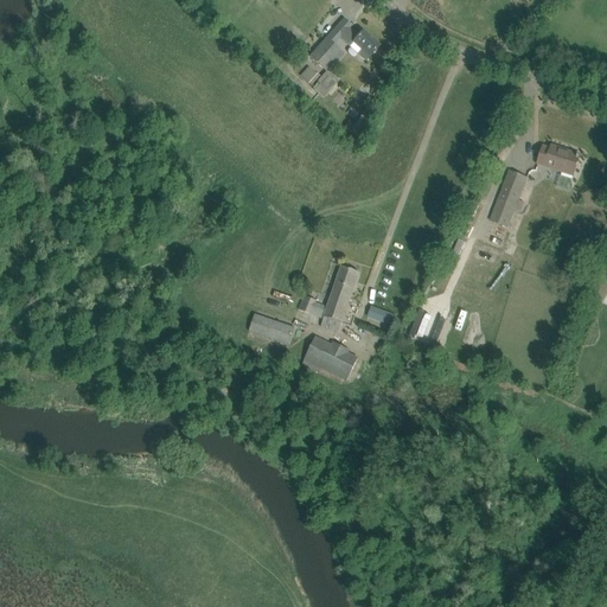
[(365,62),(370,57),(379,46),(364,31),(358,36),(352,30),(349,27),(339,38),(342,40),(350,46),(353,43),(360,50),(357,53),(365,62)]
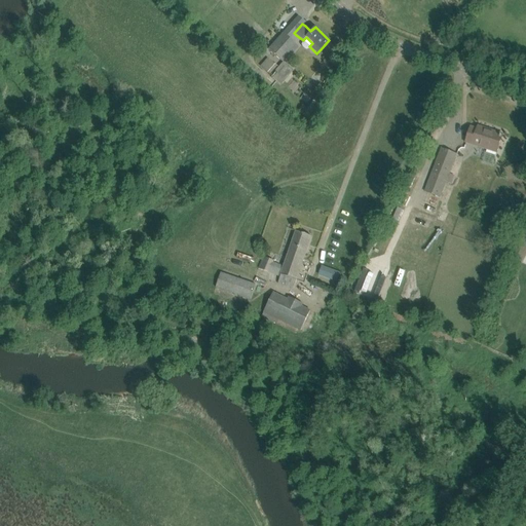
[(282,61),(296,45),(291,41),(283,33),(268,49),(282,61)]
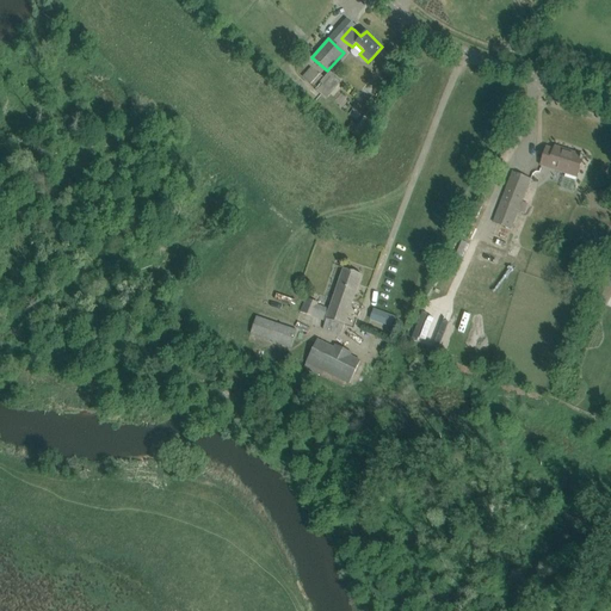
[(308,82),(313,87),(322,78),(316,72),(308,82)]
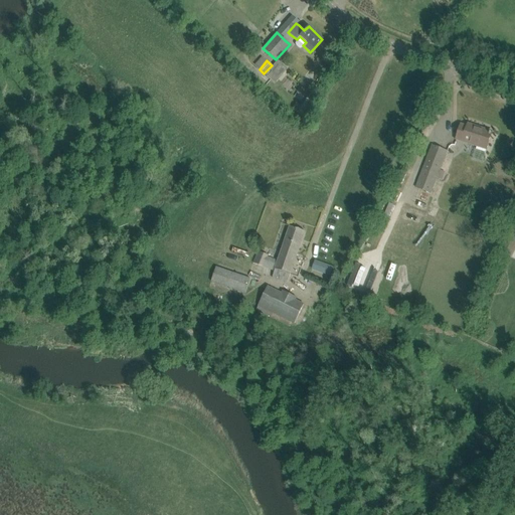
[(279,60),(265,75),(274,83),(288,68),(279,60)]
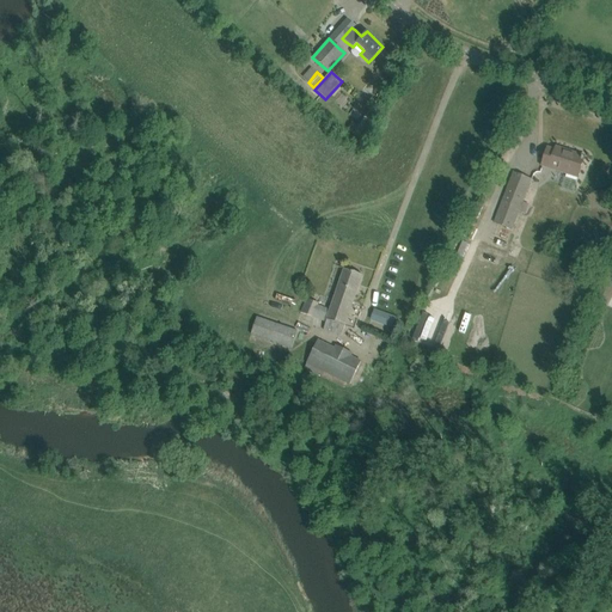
[(359,138),(371,118),(365,115),(357,126),(352,122),(347,129),(353,133),(353,134),(359,138)]
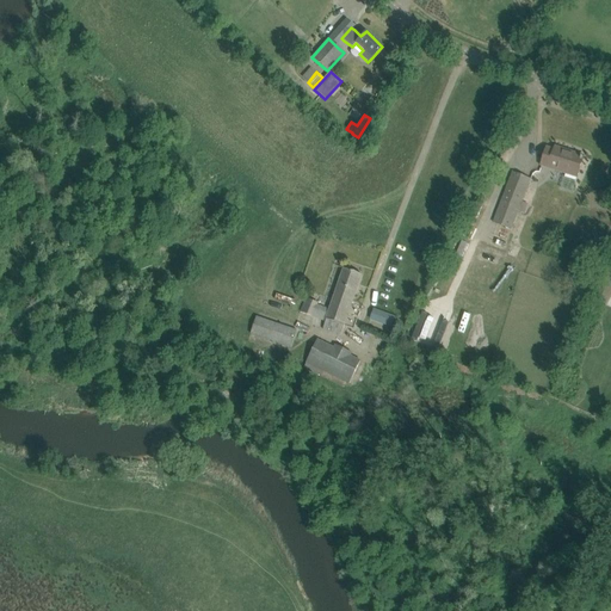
[(544,150),(537,172),(544,176),(547,168),(557,172),(557,173),(567,177),(568,173),(576,177),(574,185),(584,187),(592,162),(582,160),(584,159),(565,152),(562,158),(544,150)]
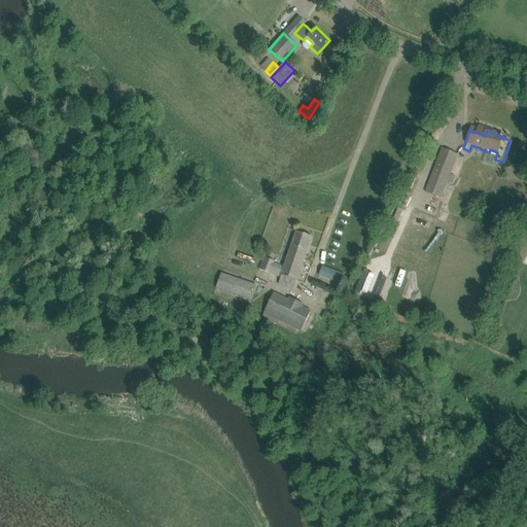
[(444,149),(423,201),(438,207),(459,155),(444,149)]
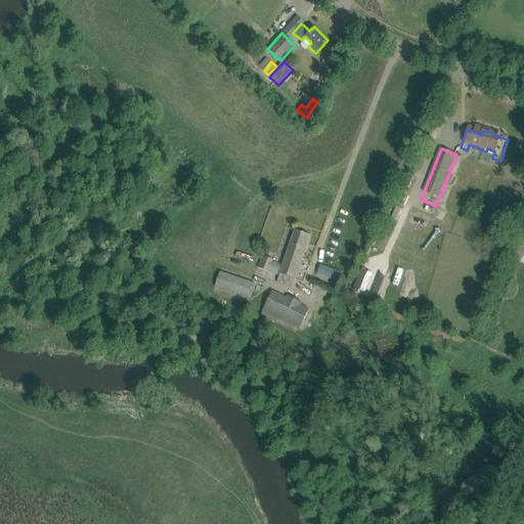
[(403,197),(413,177),(409,174),(398,194),(403,197)]
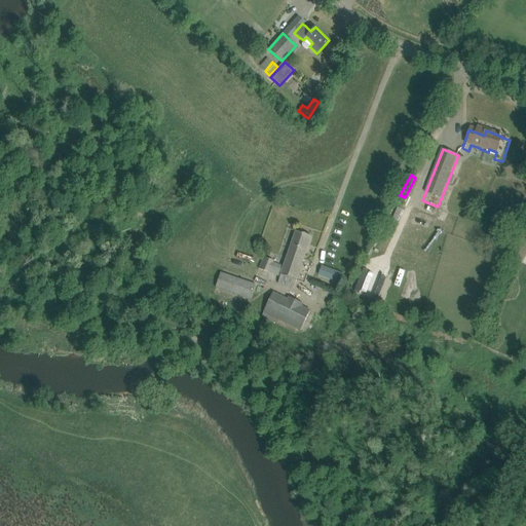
[(294,289),(311,236),(296,231),(285,266),(273,262),(274,261),(263,257),(259,269),(268,273),(280,277),(278,284),(294,289)]
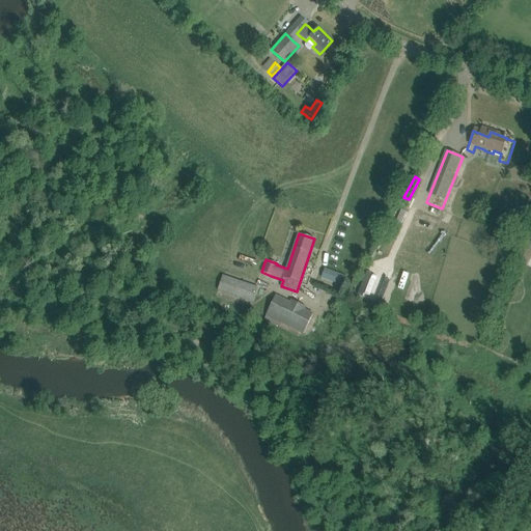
[(530,234),(528,233),(516,257),(528,263),(530,256),(530,234)]
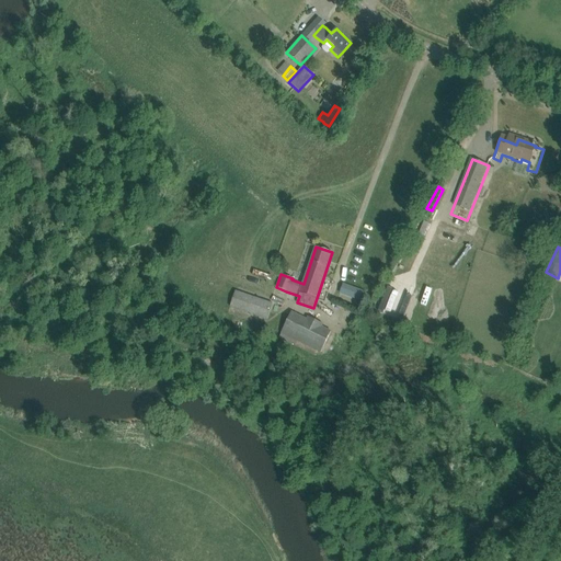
[(339,293),(361,301),(365,289),(343,281),(339,293)]
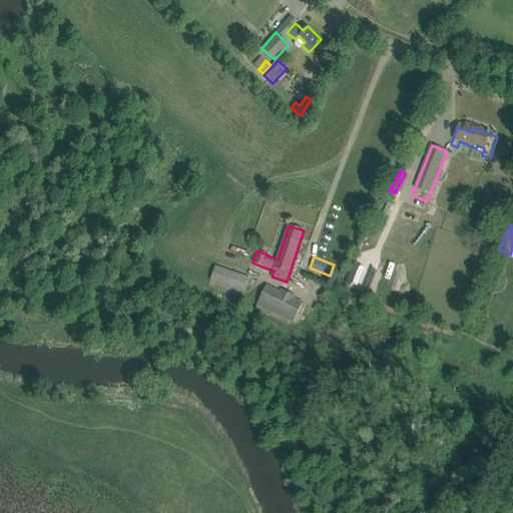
[(249,278),(215,266),(210,281),(244,292),(249,278)]
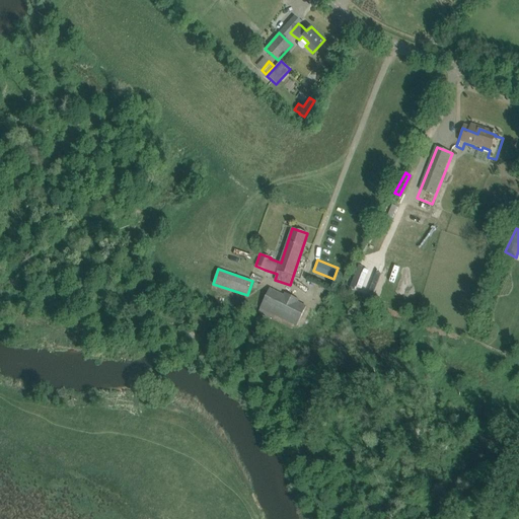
[(285,293),(284,295),(270,289),(258,313),(270,318),(295,329),(296,326),(306,306),(299,302),(300,300),(285,293)]
